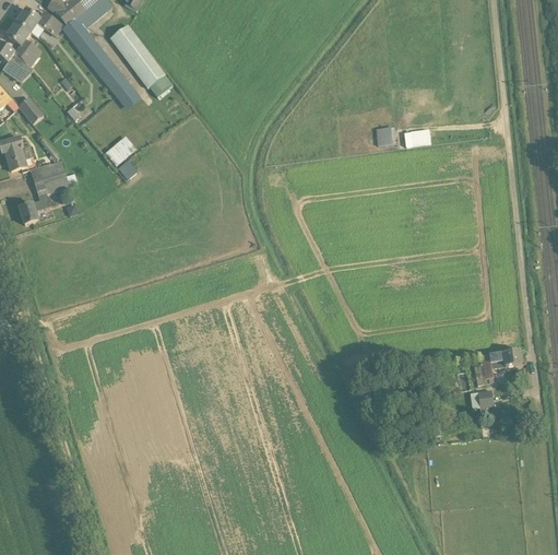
[(52,0),(47,8),(55,13),(68,2),(64,0),(52,0)]
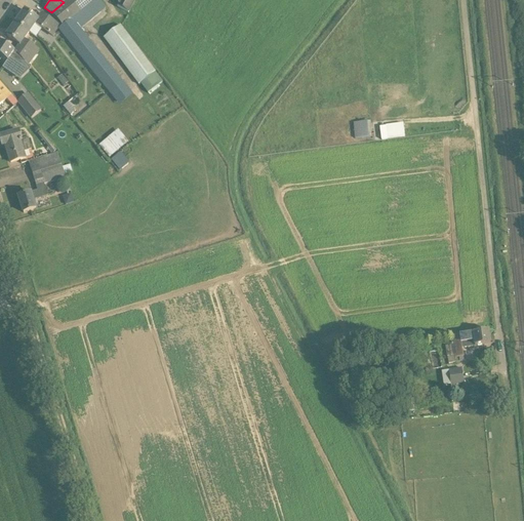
[(66,0),(64,2),(51,12),(53,13),(64,23),(73,14),(89,0),(66,0)]
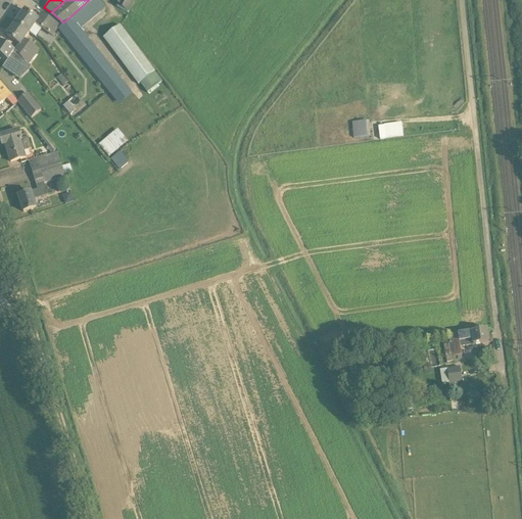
[(82,27),(106,5),(102,0),(89,0),(73,14),(82,27)]
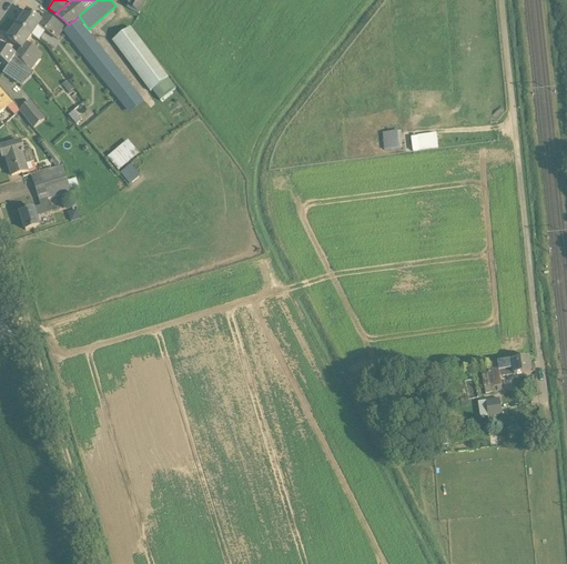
[(130,0),(128,3),(140,10),(145,0),(130,0)]
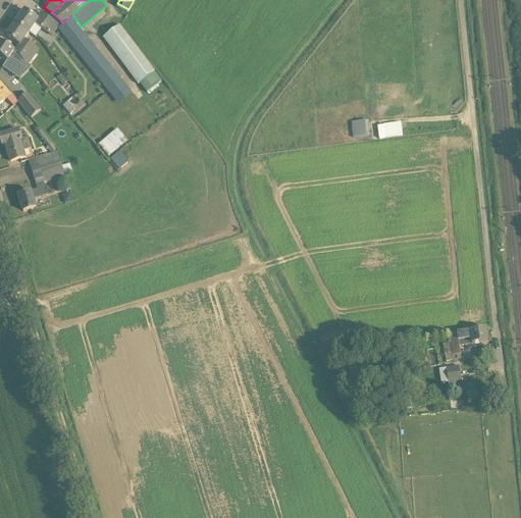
[(27,6),(16,20),(31,31),(37,21),(53,33),(61,22),(44,10),(40,16),(27,6)]
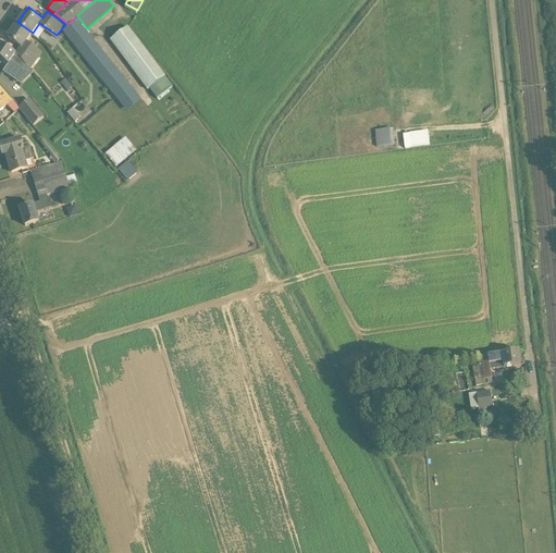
[(17,22),(9,35),(25,47),(20,54),(23,57),(31,65),(42,49),(28,38),(33,33),(17,22)]
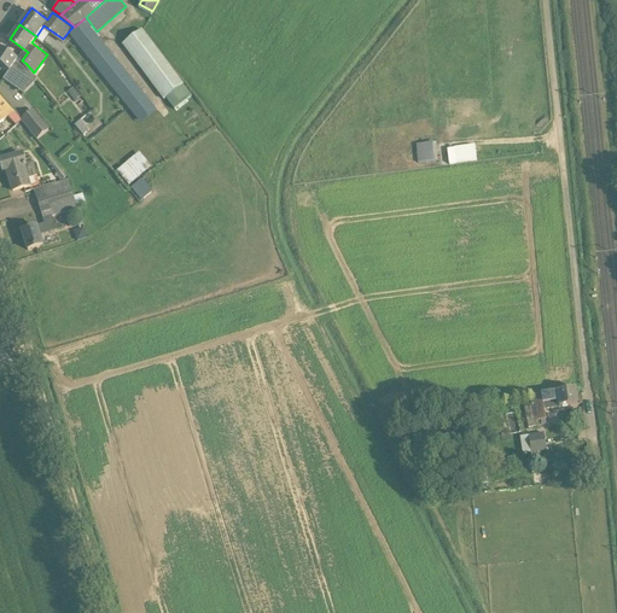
[(184,83),(141,27),(121,42),(162,98),(184,83)]
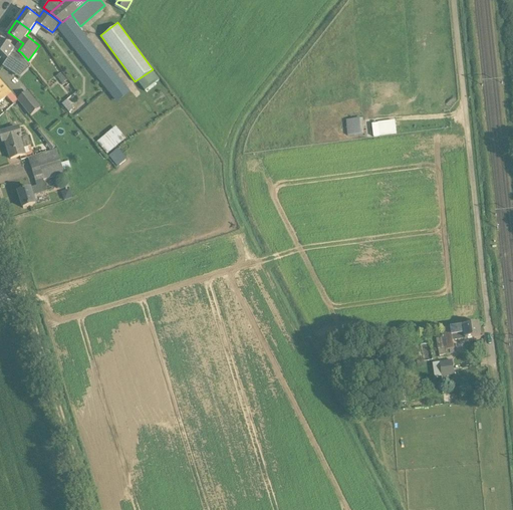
[(18,48),(2,37),(0,40),(0,50),(8,56),(4,63),(14,70),(20,62),(26,66),(29,63),(31,65),(28,60),(21,52),(18,50),(18,48)]
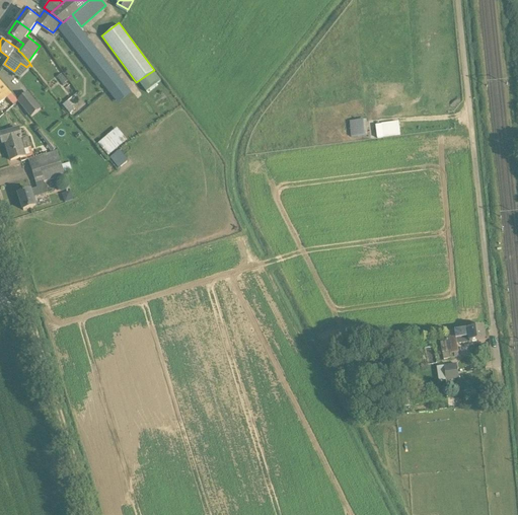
[(58,75),(64,82),(69,78),(63,71),(58,75)]
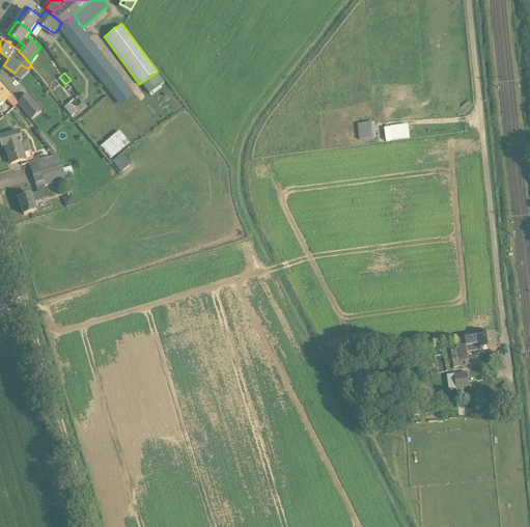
[(44,109),(29,91),(19,100),(33,117),(44,109)]
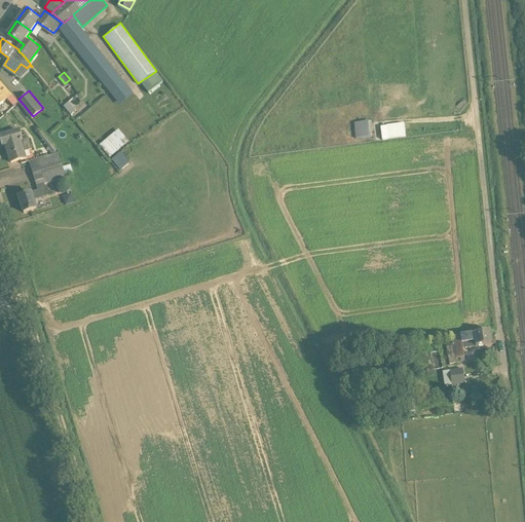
[(77,108),(70,99),(65,104),(72,112),(77,108)]
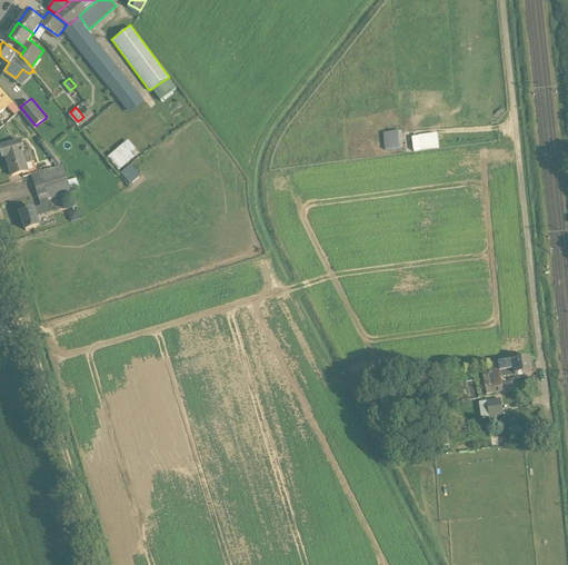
[(384,147),(402,146),(401,128),(382,129),(384,147)]
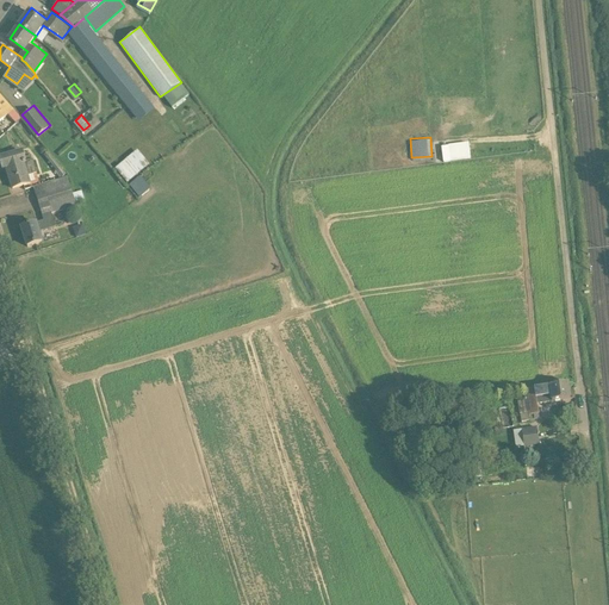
[(14,185),(32,179),(30,173),(38,170),(35,156),(33,156),(28,158),(26,154),(24,147),(1,154),(4,164),(7,163),(14,185)]
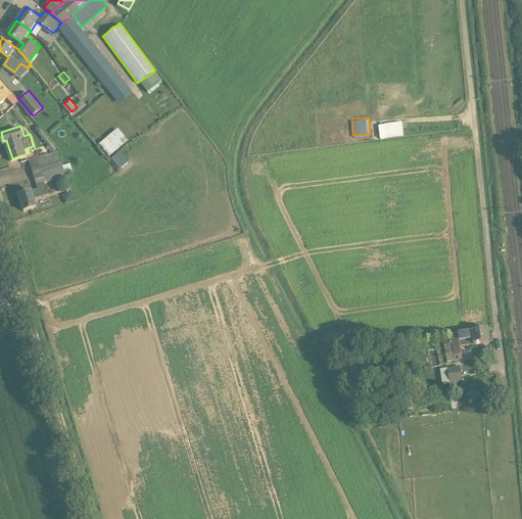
[(109,154),(128,137),(116,126),(98,142),(109,154)]
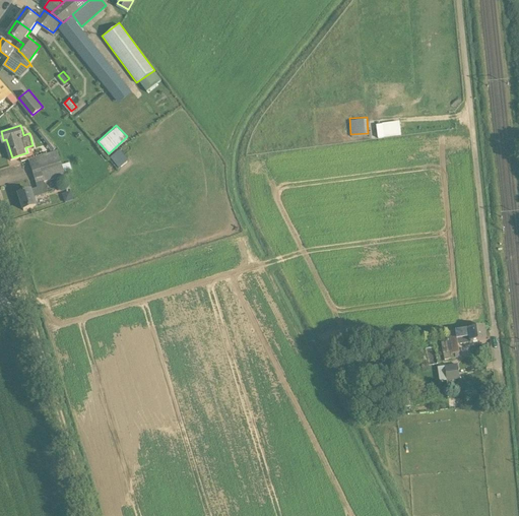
[(54,149),(58,148),(59,147),(58,147),(43,127),(39,130),(54,149)]
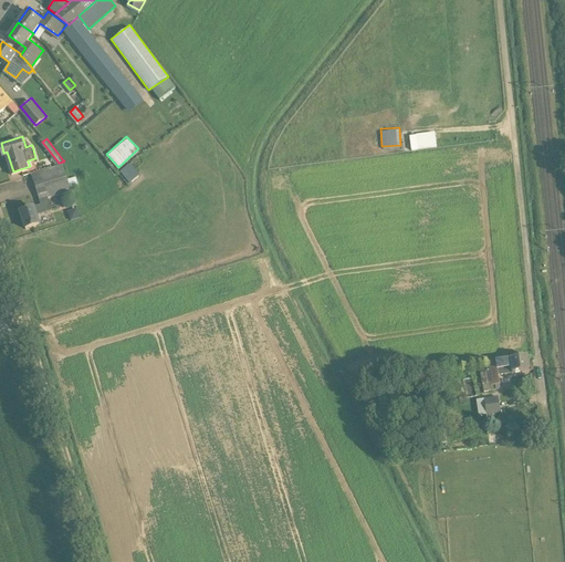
[(119,168),(131,180),(139,172),(128,160),(119,168)]
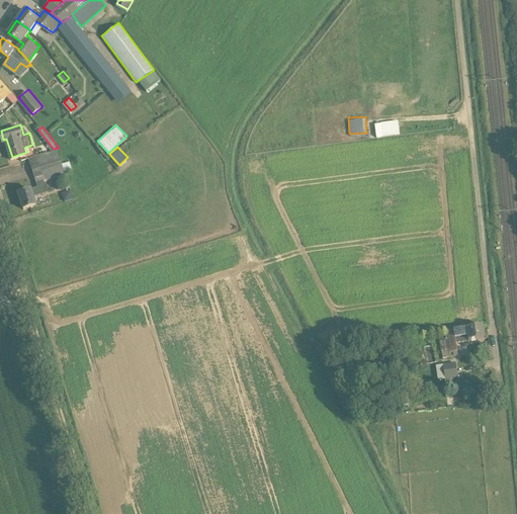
[(29,156),(37,182),(38,185),(33,187),(32,185),(19,189),(25,206),(38,202),(35,193),(49,189),(45,178),(66,172),(58,148),(29,156)]
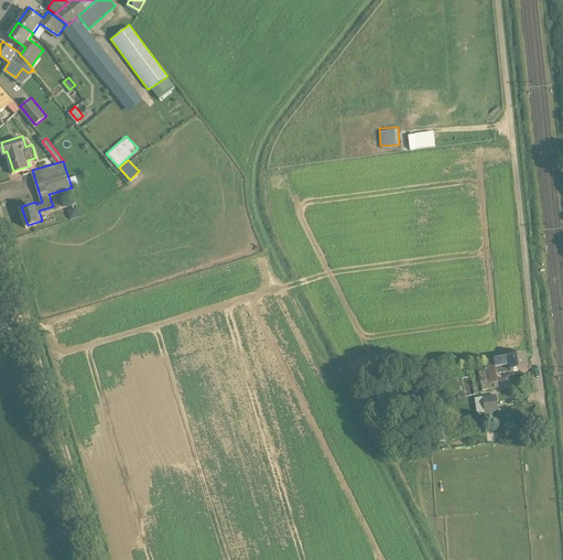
[(497,370),(528,366),(527,352),(485,357),(486,365),(484,366),(484,368),(479,369),(483,387),(499,385),(497,370)]
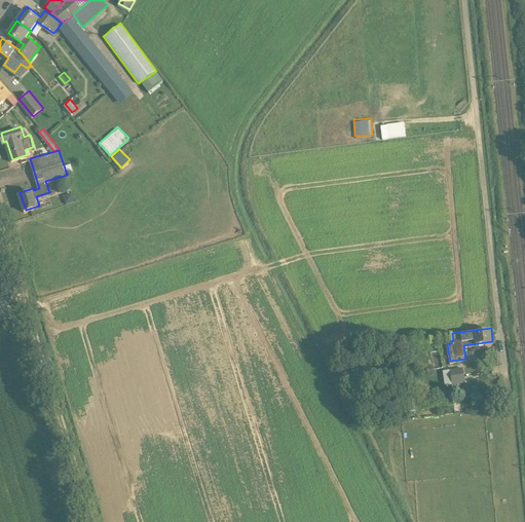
[(358,353),(352,361),(358,365),(363,358),(358,353)]
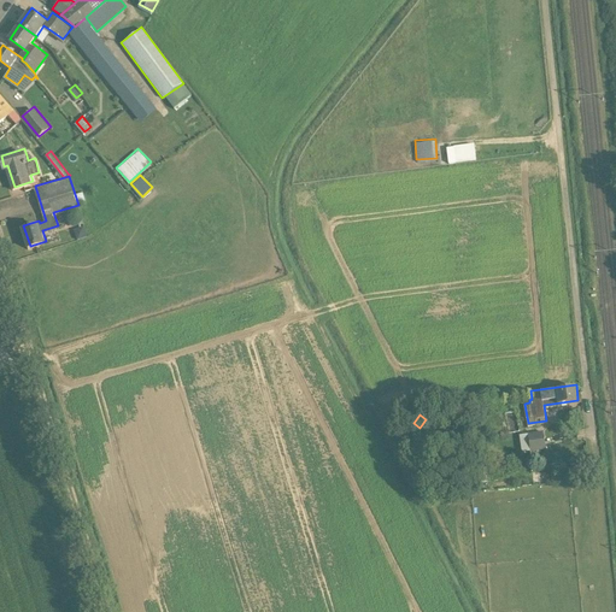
[(528,431),(532,449),(546,447),(544,429),(528,431)]
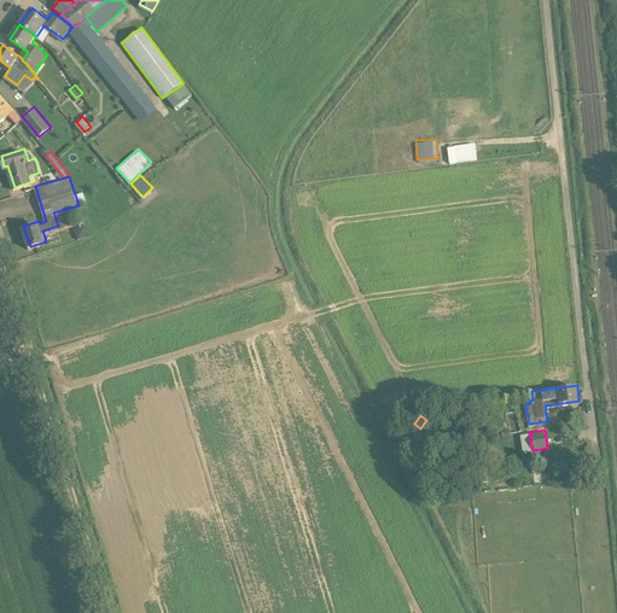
[(489,480),(488,466),(481,467),(481,468),(477,468),(477,480),(478,480),(478,484),(483,484),(483,483),(487,483),(487,480),(489,480)]
